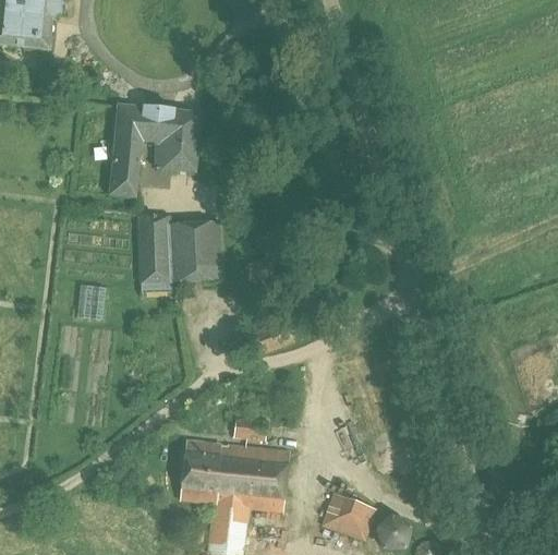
[(0,0),(0,45),(49,49),(52,16),(55,17),(59,13),(60,0),(0,0)]
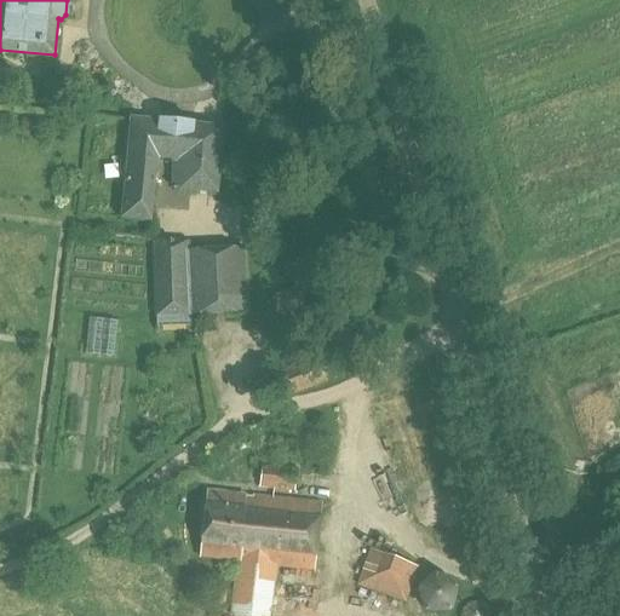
[(121,214),(153,218),(158,156),(174,157),(172,184),(178,185),(178,186),(218,190),(224,124),(130,115),(121,214)]
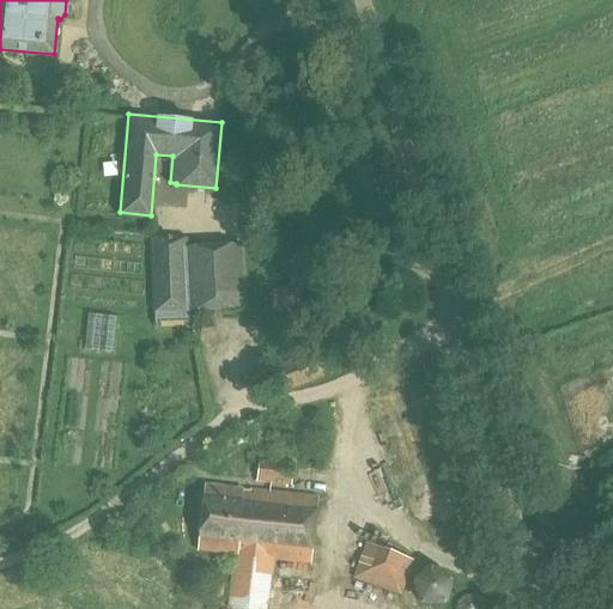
[(151,236),(155,310),(244,306),(242,242),(187,245),(186,235),(151,236)]
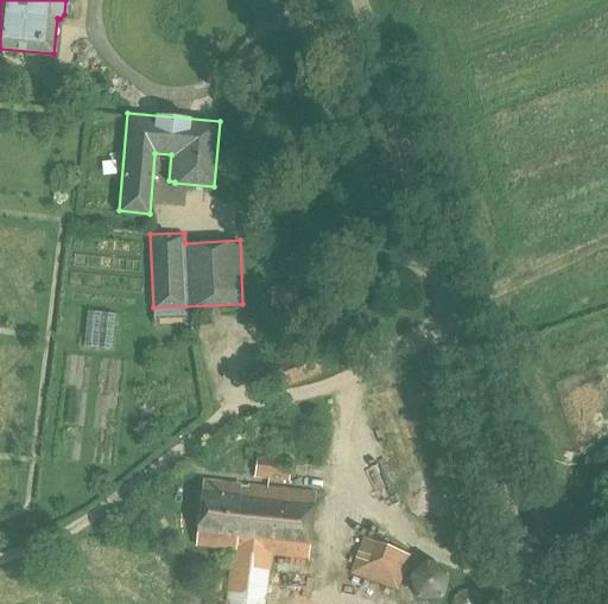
[(265,288),(273,307),(299,296),(291,278),(265,288)]
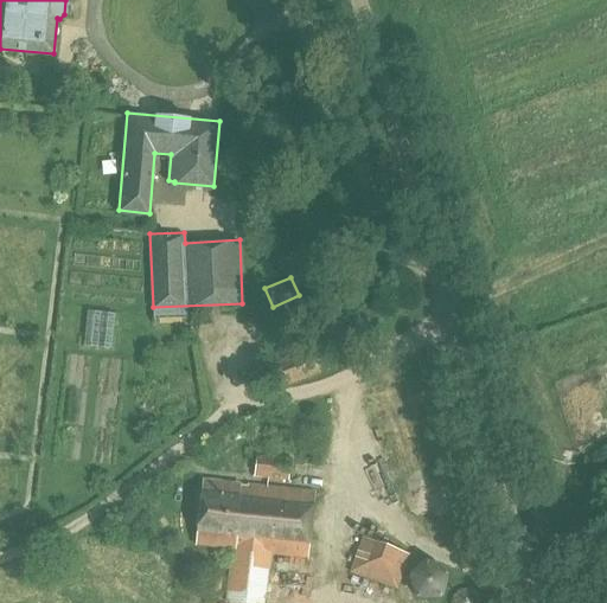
[(278,359),(287,385),(330,369),(320,345),(278,359)]
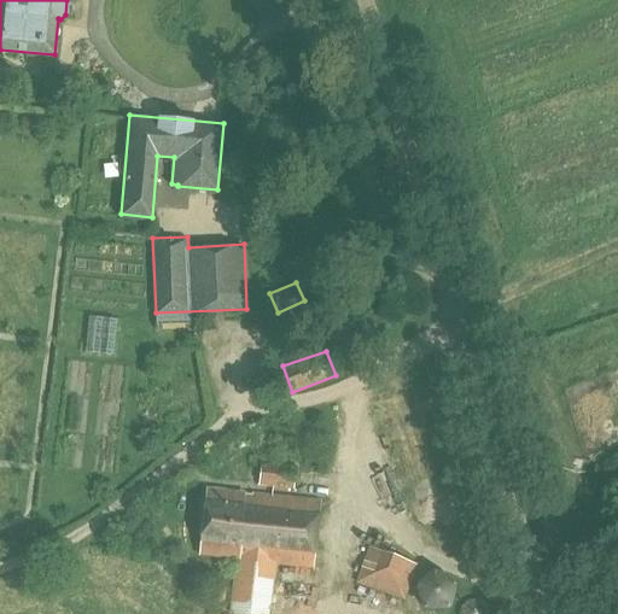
[(384,399),(410,492),(419,490),(432,541),(477,528),(436,382),(414,387),(415,391),(384,399)]
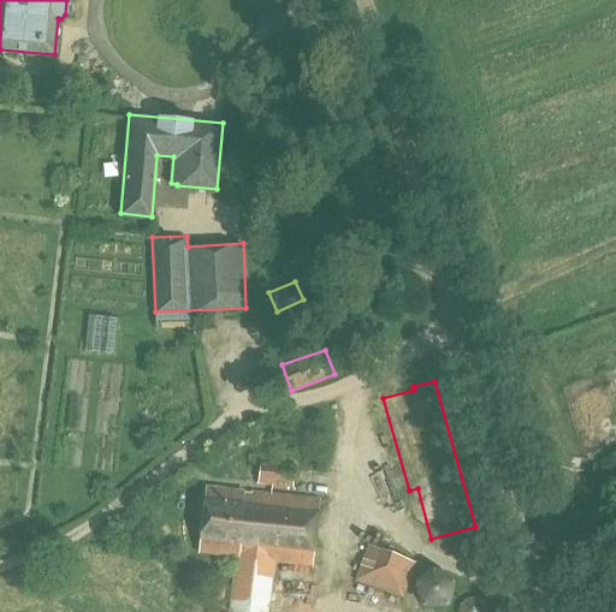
[(256,482),(294,486),(296,463),(260,459),(256,482)]
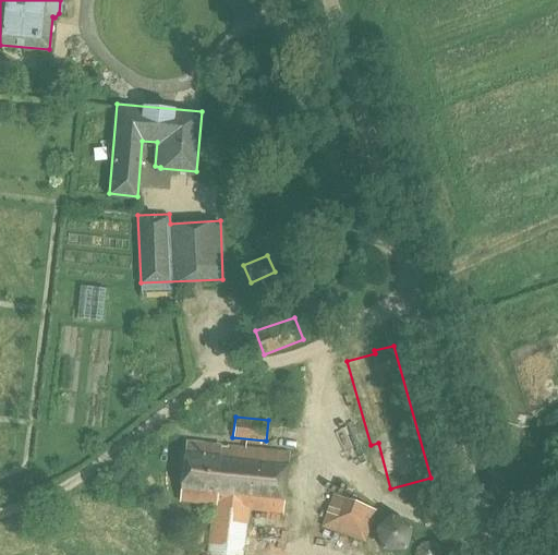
[(196,554),(244,554),(245,546),(261,547),(265,510),(250,508),(250,506),(282,509),(289,450),(228,444),(228,445),(222,444),(222,443),(186,439),(180,498),(213,502),(207,552),(197,551),(196,554)]
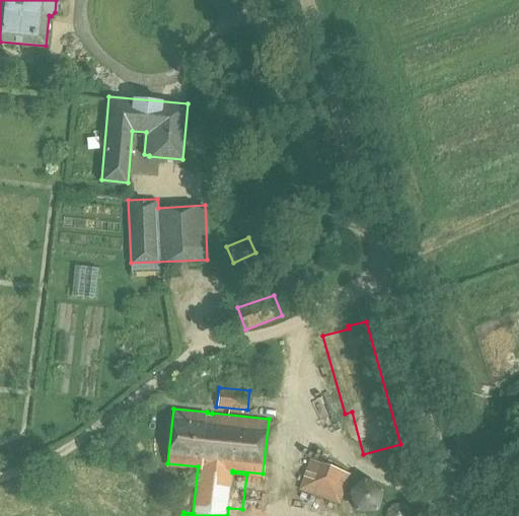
[(299,488),(340,503),(352,472),(309,456),(299,488)]
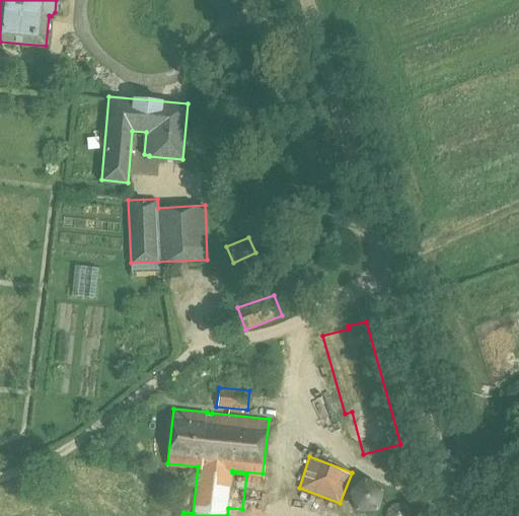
[(348,493),(356,512),(375,510),(382,492),(365,480),(348,493)]
